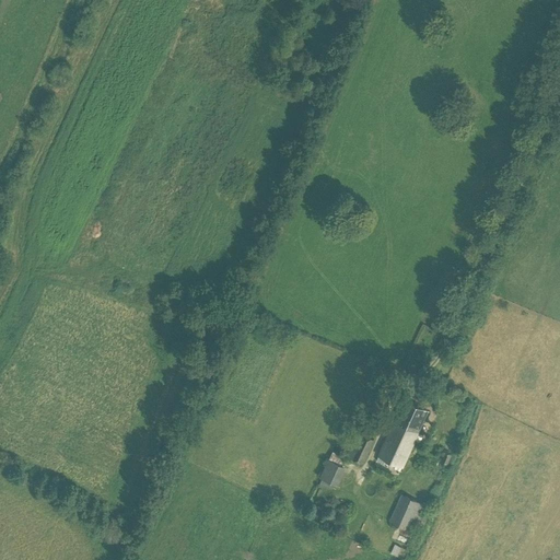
[(429,411),(405,399),(378,455),(403,467),(429,411)]
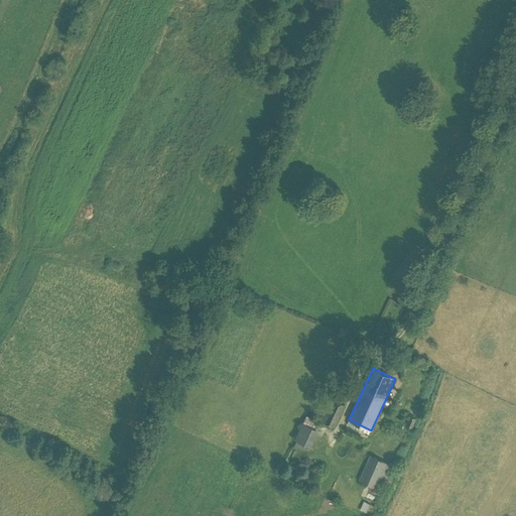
[(335,427),(345,405),(330,398),(319,421),(335,427)]
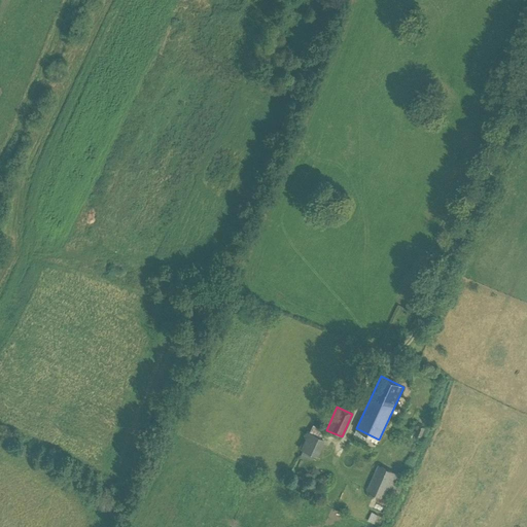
[(324,429),(313,424),(302,450),(318,458),(326,441),(320,437),(324,429)]
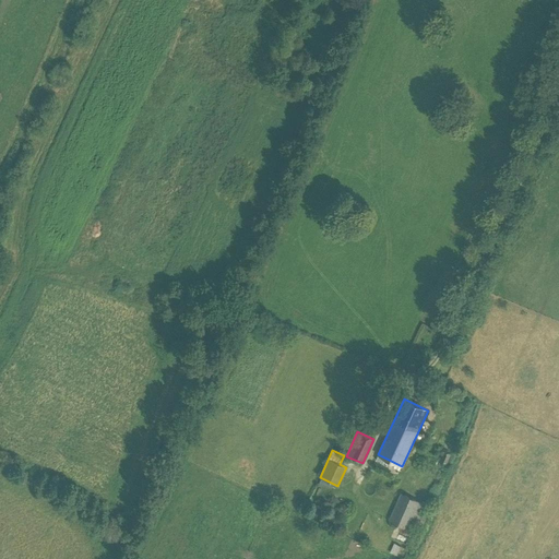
[(448,463),(451,454),(443,451),(440,461),(448,463)]
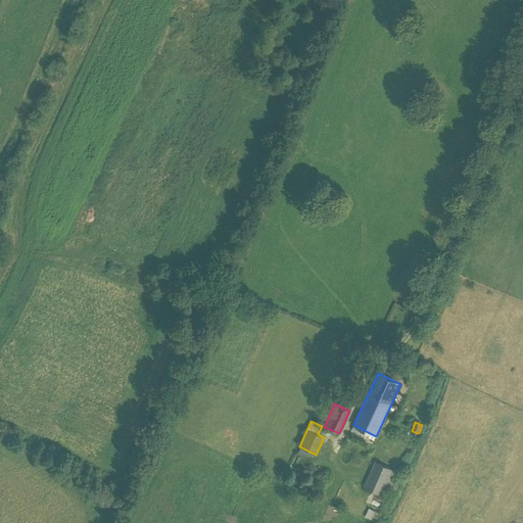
[(393,470),(375,462),(364,487),(381,495),(393,470)]
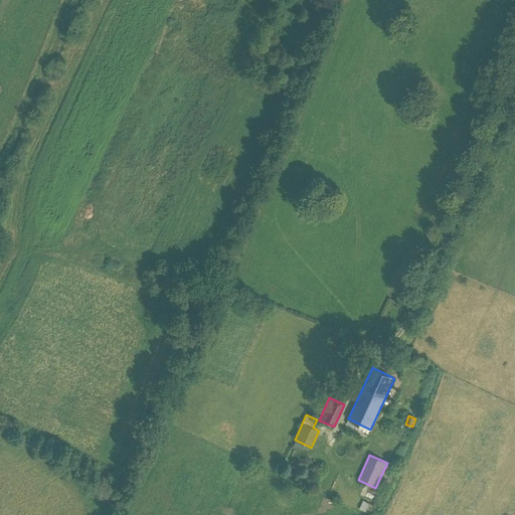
[(365,512),(369,503),(363,501),(359,509),(365,512)]
